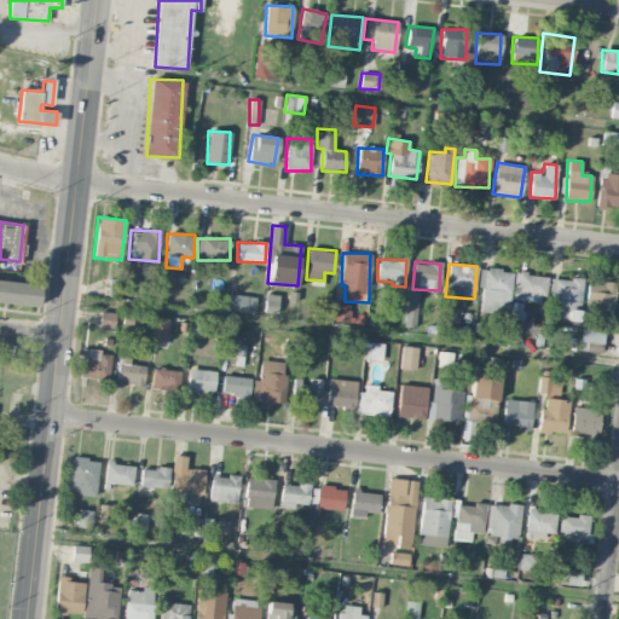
[(512,271),(480,268),(478,311),(492,312),(492,306),(509,307),(512,271)]
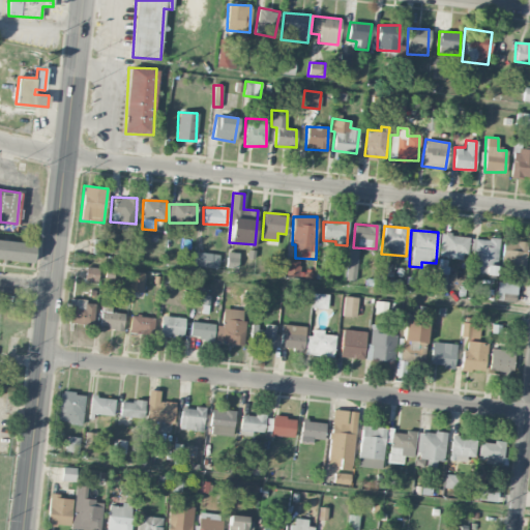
[(468,236),(440,233),(438,257),(466,260),(468,236)]
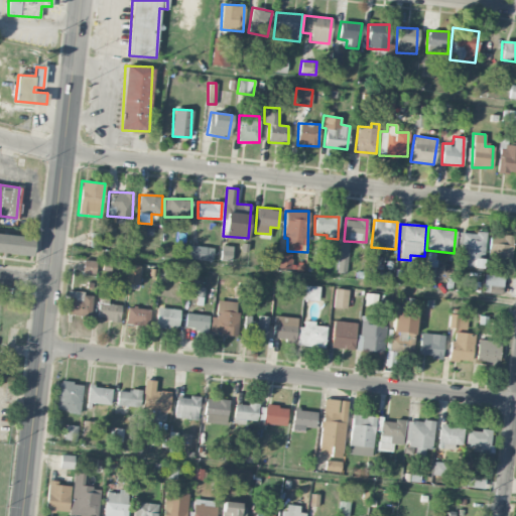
[(459,265),(482,267),(485,234),(462,232),(459,265)]
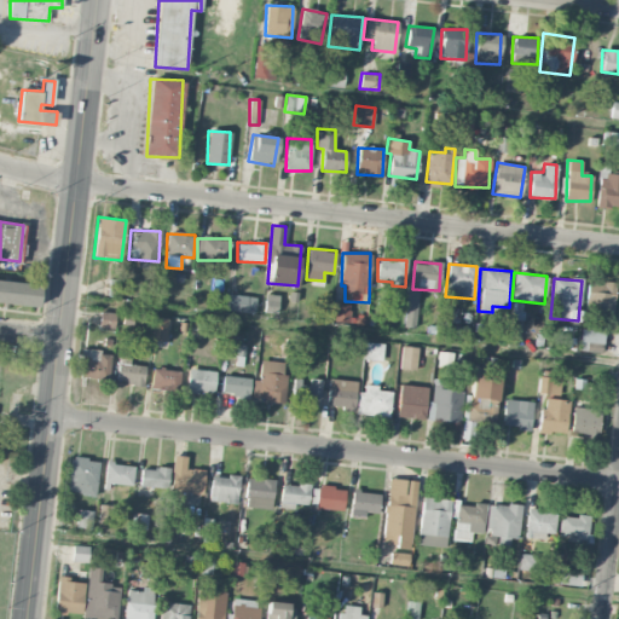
[(40,283),(0,279),(0,302),(39,305),(40,283)]
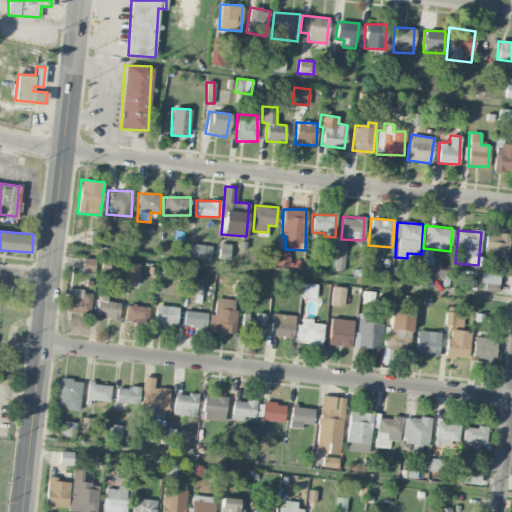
[(508,233),(486,232),(484,259),(507,260),(508,233)]
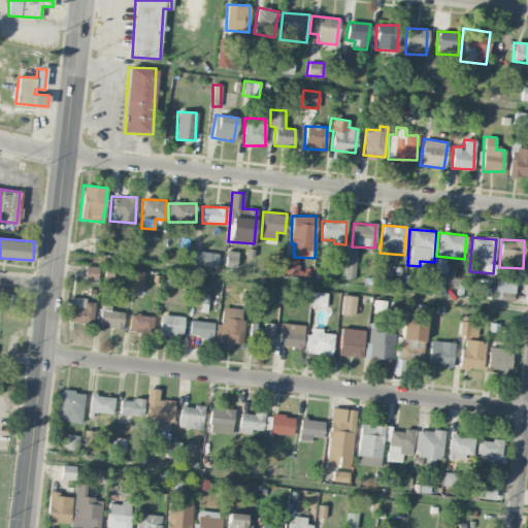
[(225,266),(235,267),(236,252),(226,251),(225,266)]
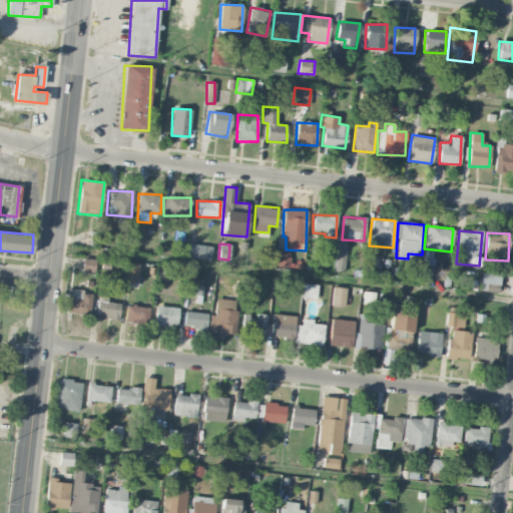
[(210,260),(211,245),(188,244),(188,259),(210,260)]
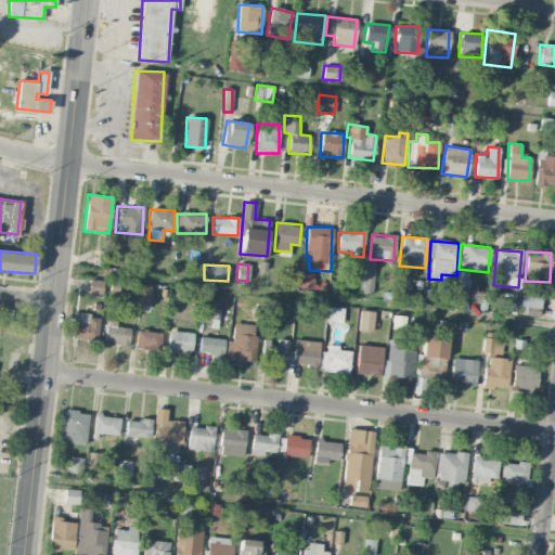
[(312,273),(300,272),(299,288),(311,289),(312,273)]
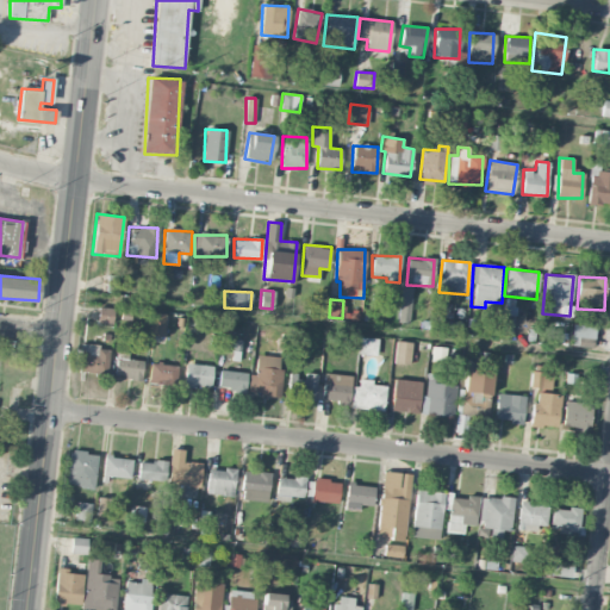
[(97,322),(112,323),(113,307),(99,306),(97,322)]
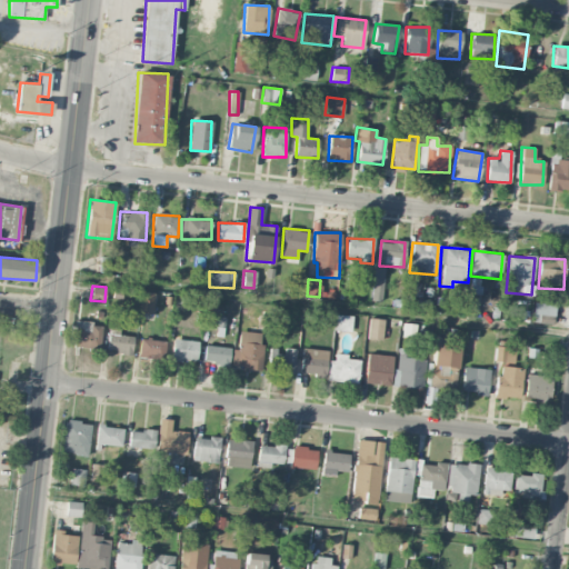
[(150,293),(142,292),(141,307),(148,308),(150,293)]
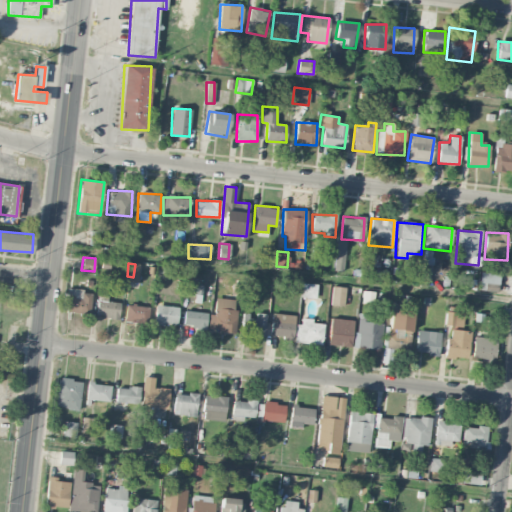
[(478,290),(497,292),(499,274),(480,271),(478,290)]
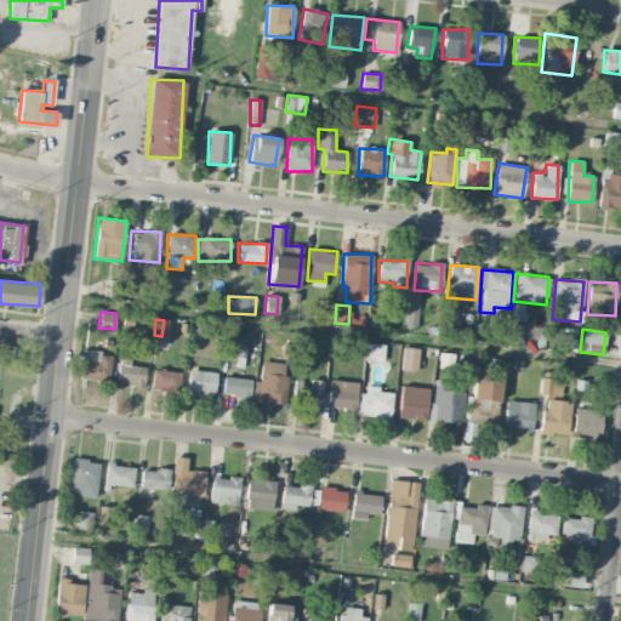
[(385,345),(365,343),(365,360),(383,362),(385,345)]
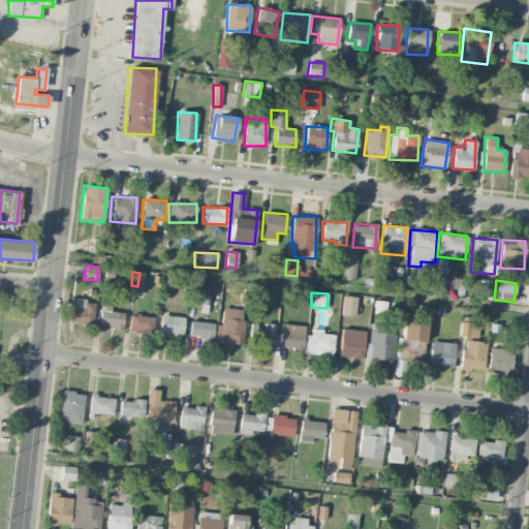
[(354,316),(356,297),(343,296),(341,315),(354,316)]
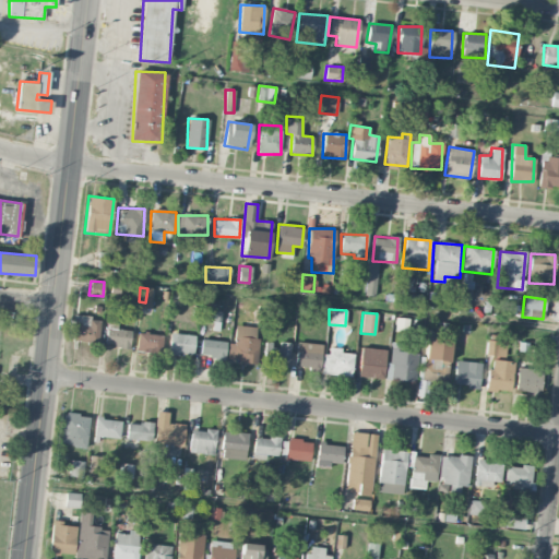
[(72,341),(98,343),(102,319),(74,316),(72,341)]
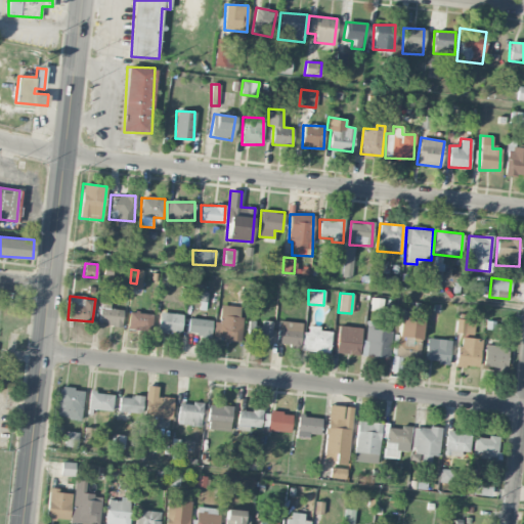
[(122,309),(110,308),(111,300),(100,299),(98,324),(121,325),(122,309)]
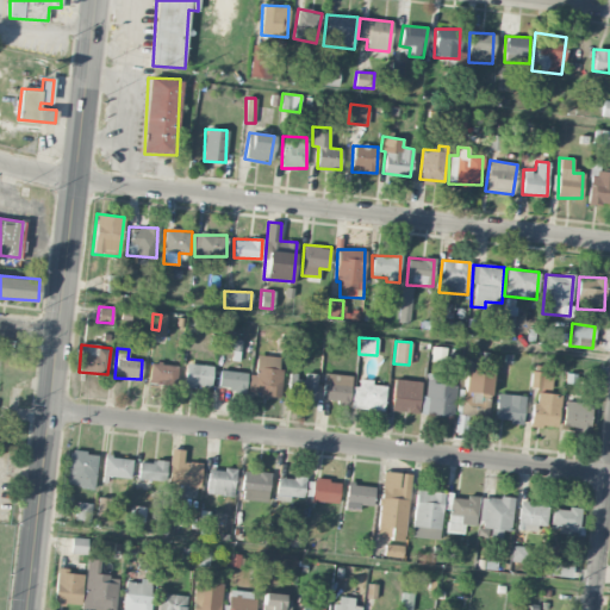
[(279,356),(256,355),(256,374),(249,373),(248,394),(280,396),(281,368),(279,368),(279,356)]
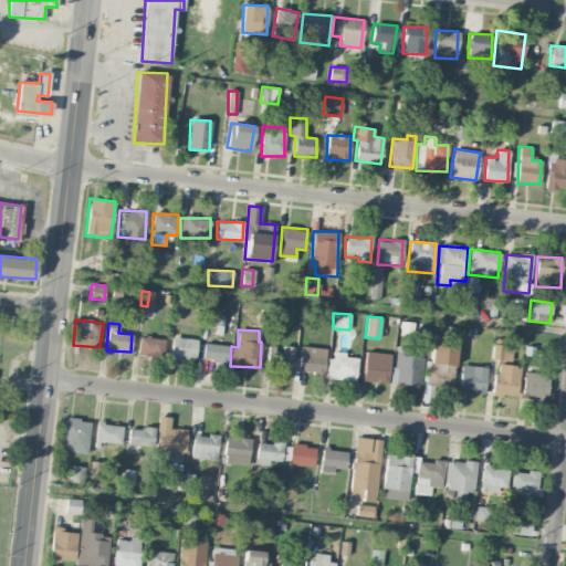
[(165,339),(140,336),(137,359),(161,363),(165,339)]
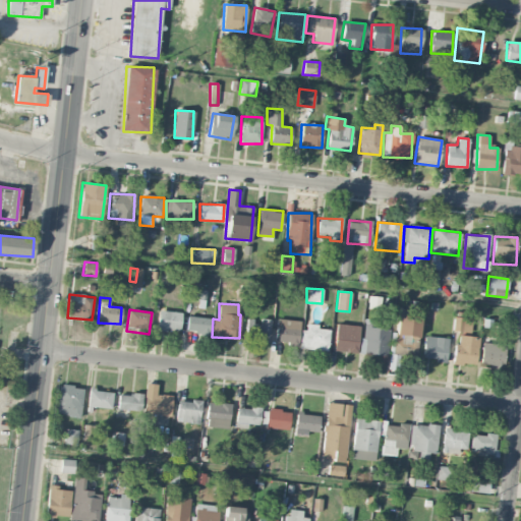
[(157,329),(179,332),(181,312),(159,310),(157,329)]
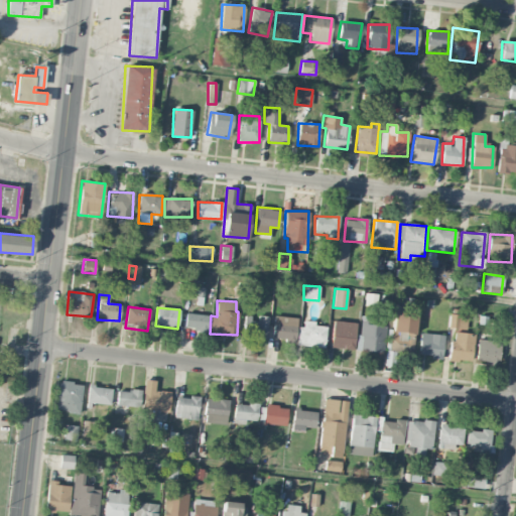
[(415,313),(392,312),(391,351),(413,352),(415,313)]
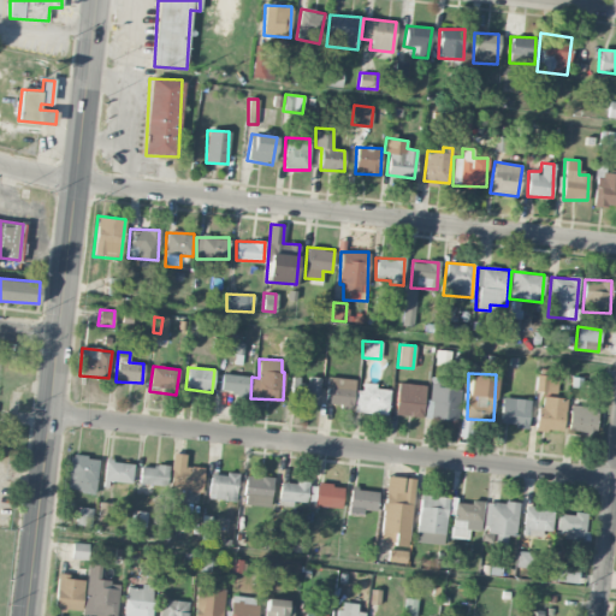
[(248,395),(249,375),(221,374),(220,394),(248,395)]
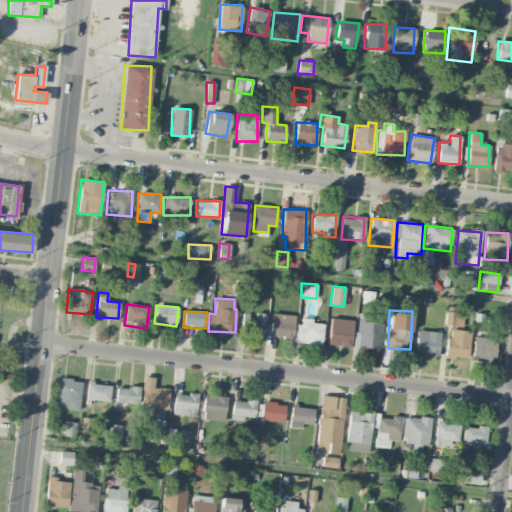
[(463,327),(464,313),(446,311),(444,325),(463,327)]
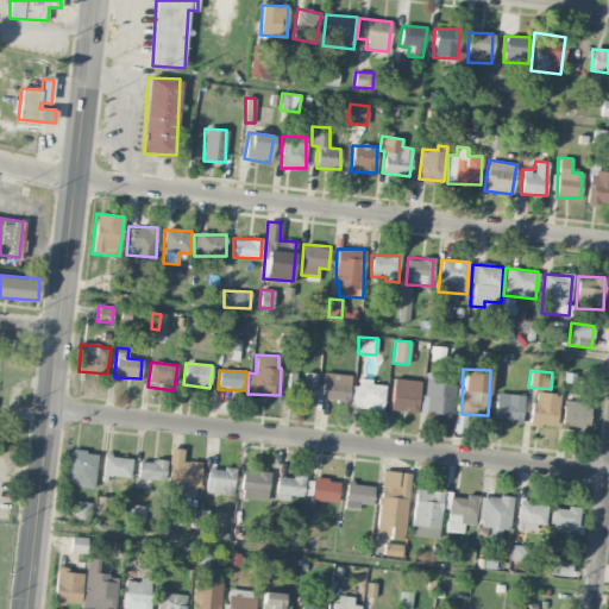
[(305,376),(288,375),(286,396),(314,400),(316,374),(305,372),(305,376)]
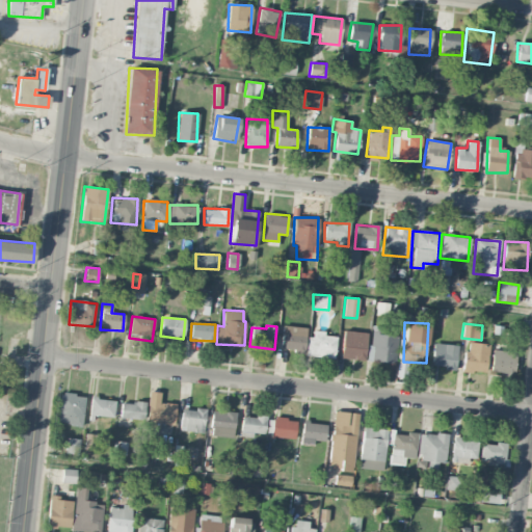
[(306,326),(282,326),(282,350),(306,351),(306,326)]
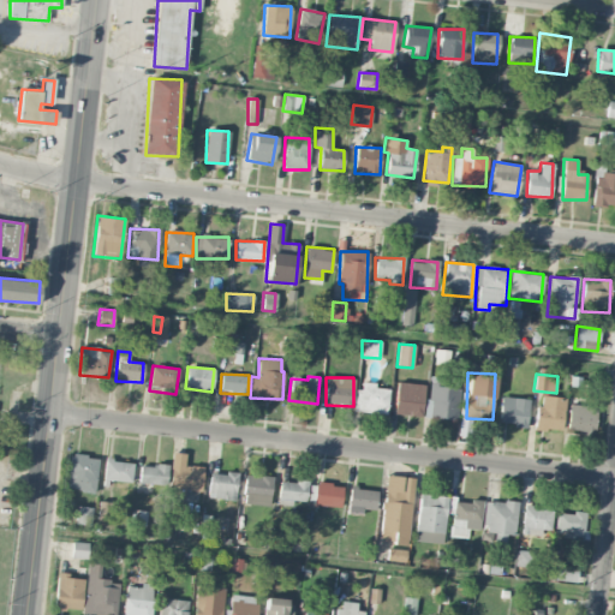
[(458,419),(459,387),(437,387),(439,378),(428,377),(427,418),(458,419)]
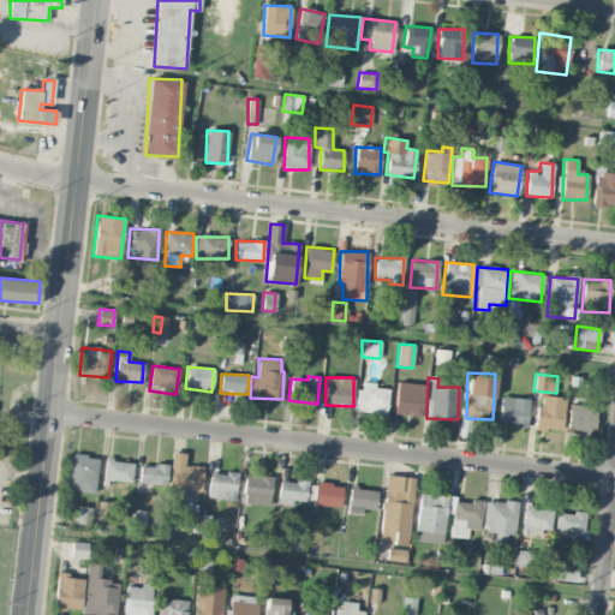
[(389,389),(375,388),(376,383),(358,381),(354,411),(387,415),(389,389)]
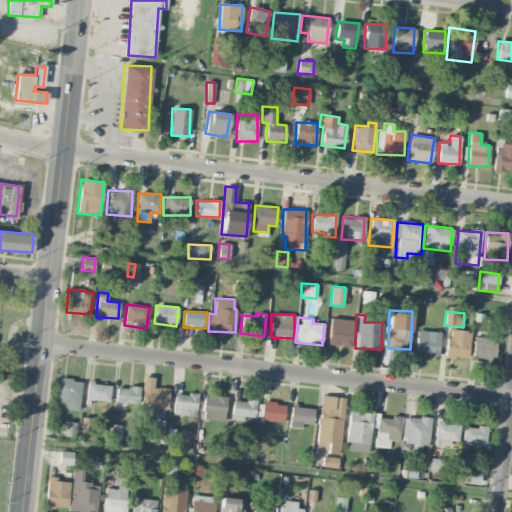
[(351,346),(353,320),(330,319),(329,345),(351,346)]
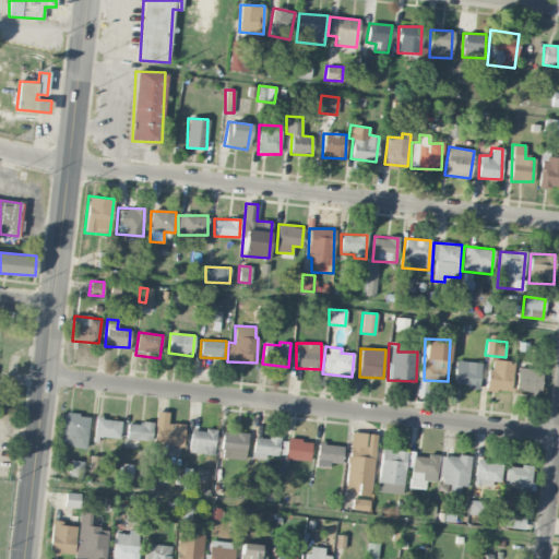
[(514,361),(492,359),(491,368),(488,368),(486,390),(511,392),(514,361)]
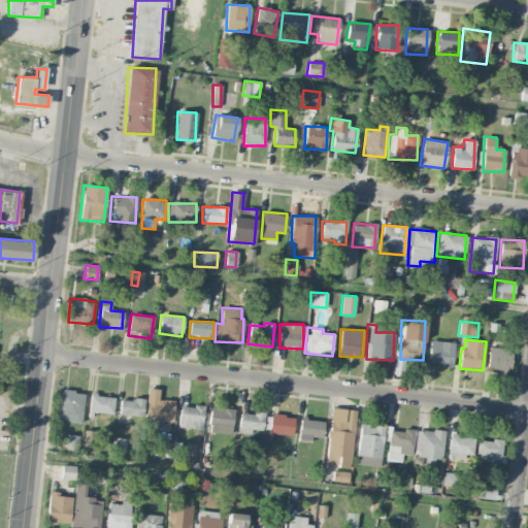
[(453,368),(454,342),(430,341),(429,362),(441,363),(441,367),(453,368)]
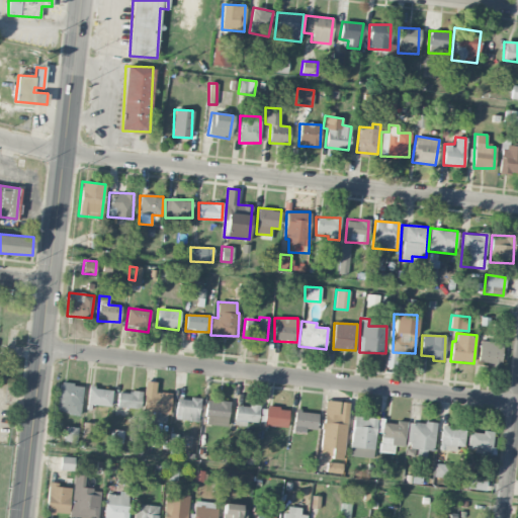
[(479,364),(501,365),(502,342),(480,341),(479,364)]
